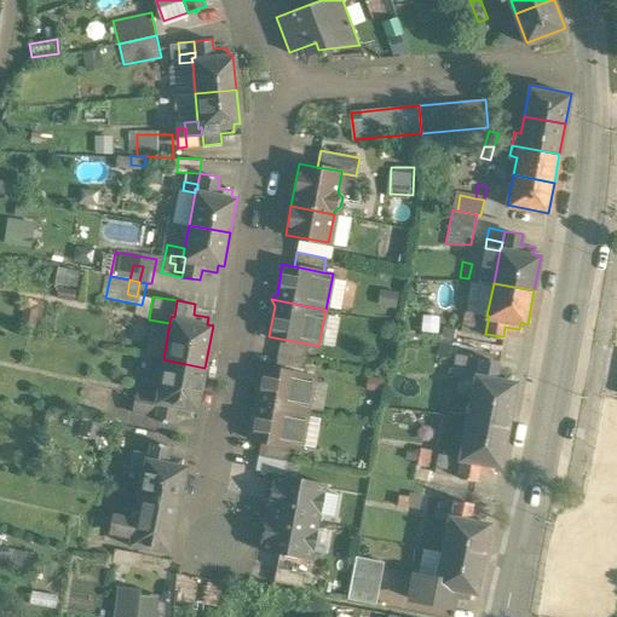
[(485,334),(489,316),(486,316),(466,312),(462,329),(485,334)]
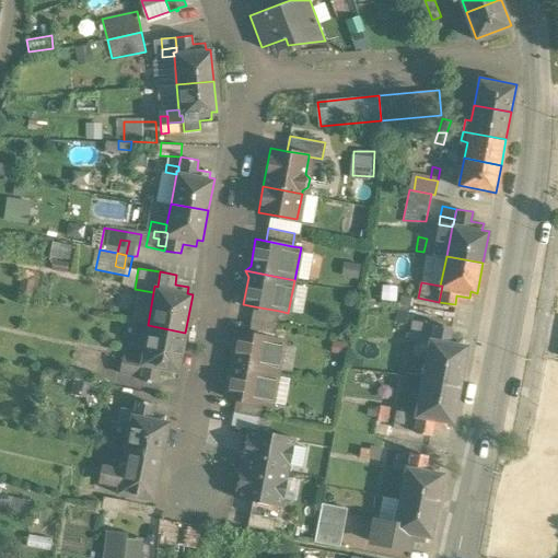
[(416,298),(405,295),(400,317),(411,318),(416,298)]
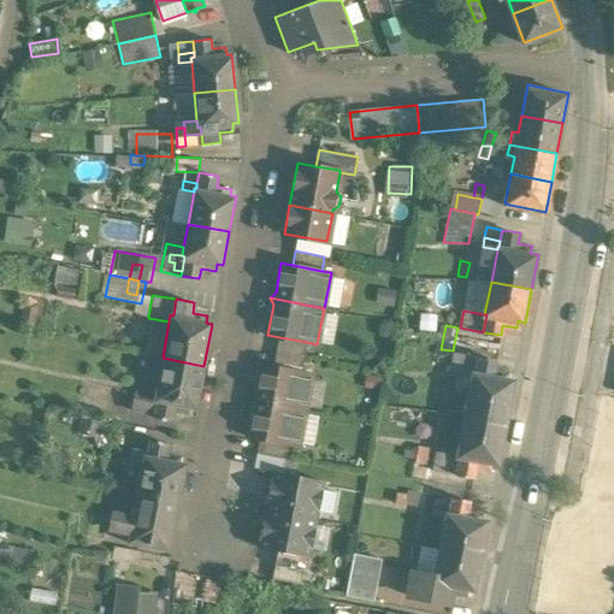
[(307,342),(279,337),(276,352),(305,356),(307,342)]
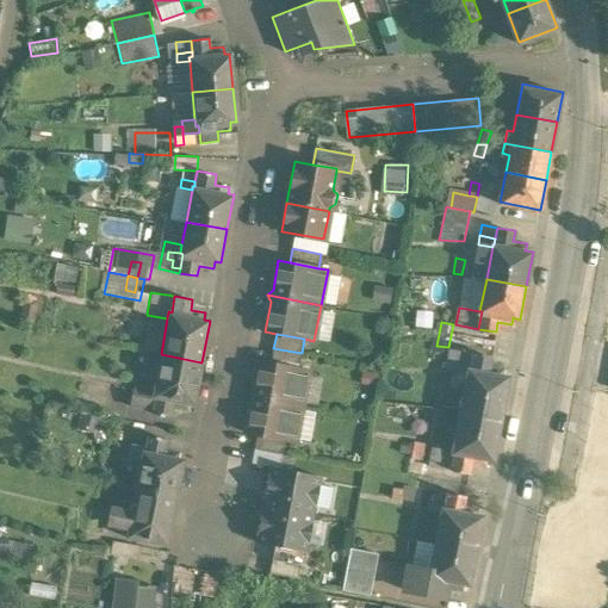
[(302,353),(273,348),(271,361),(299,366),(302,353)]
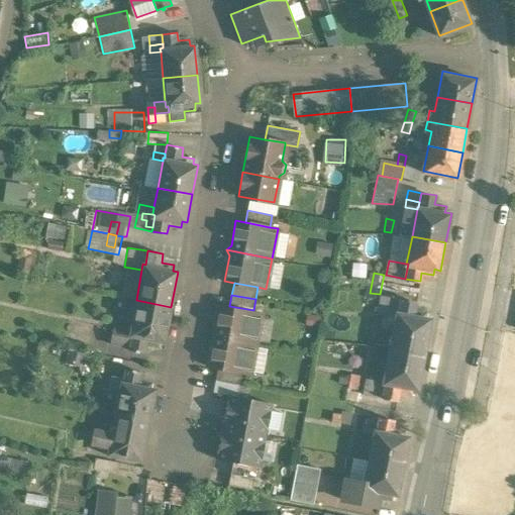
[(397,312),(398,312),(401,298),(382,295),(380,309),(397,312)]
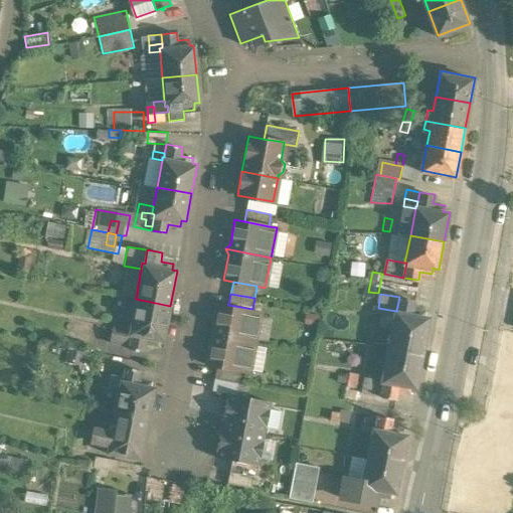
[(414,300),(399,297),(396,311),(395,311),(389,346),(422,352),(430,317),(423,316),(424,309),(413,307),(414,300)]
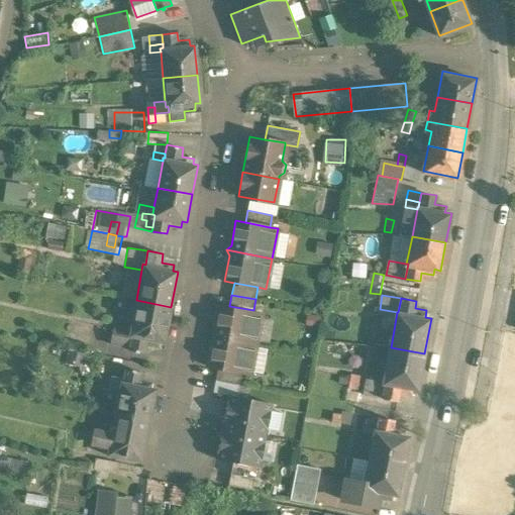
[(171,307),(136,300),(131,329),(113,326),(110,342),(129,345),(128,348),(144,351),(146,343),(158,346),(159,340),(165,341),(171,307)]
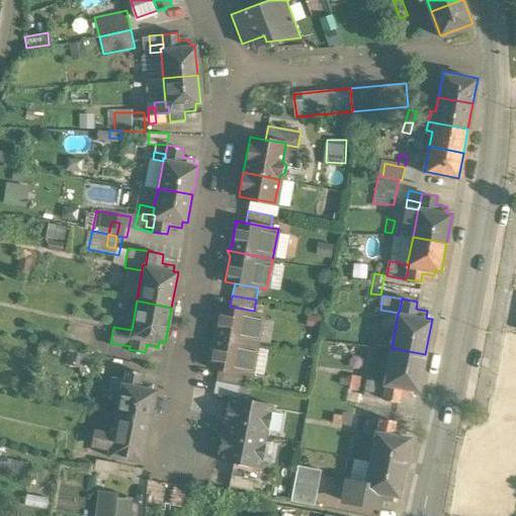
[(230,307),(221,305),(215,336),(256,344),(262,313),(254,311),(230,307)]
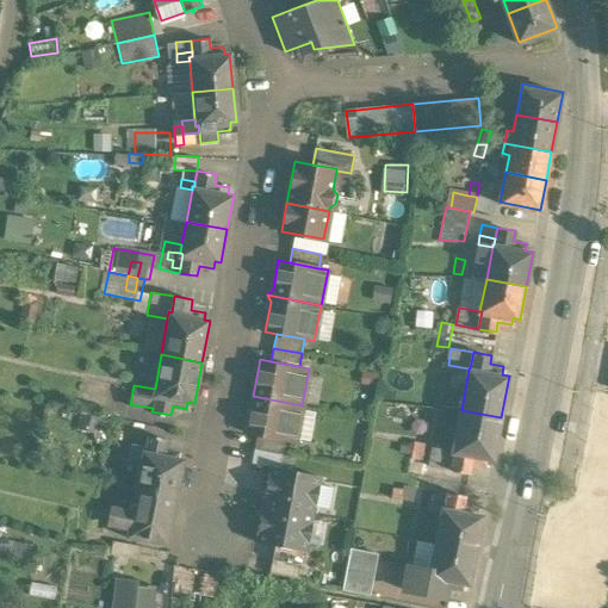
[(302,405),(253,396),(246,430),(285,439),(296,440),(302,405)]
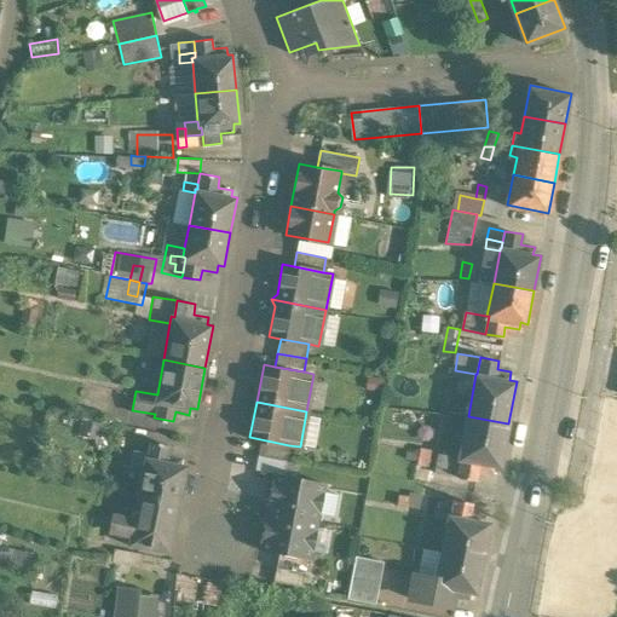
[(508,424),(468,416),(460,459),(461,459),(459,476),(477,479),(478,470),(491,472),(494,465),(501,466),(508,424)]
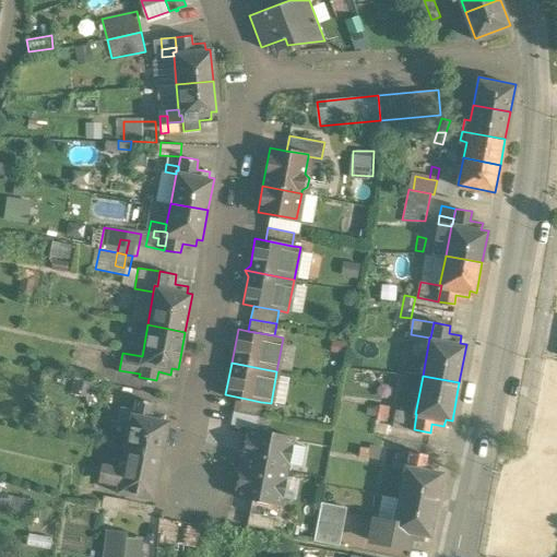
[(261,402),(236,396),(233,411),(258,415),(261,402)]
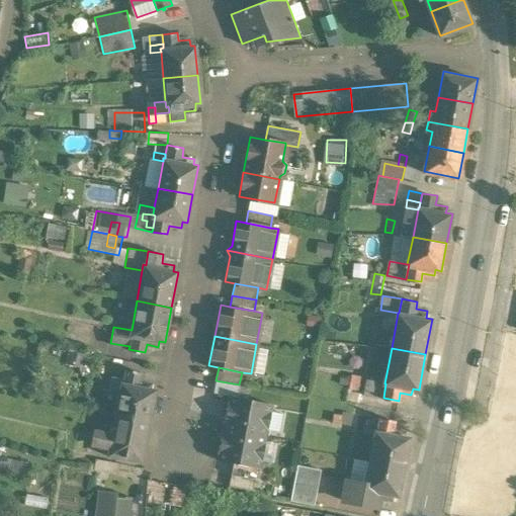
[(140,381),(142,372),(125,369),(123,378),(122,382),(120,391),(116,413),(151,419),(156,390),(150,389),(151,383),(140,381)]
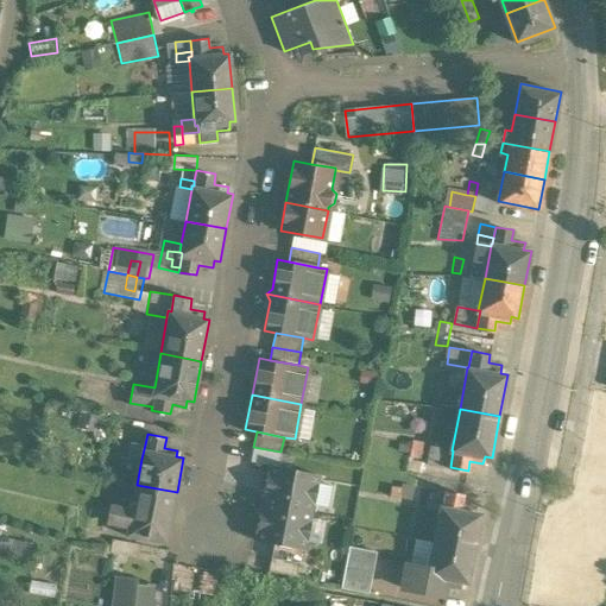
[(145,444),(132,442),(130,456),(141,459),(144,449),(145,444)]
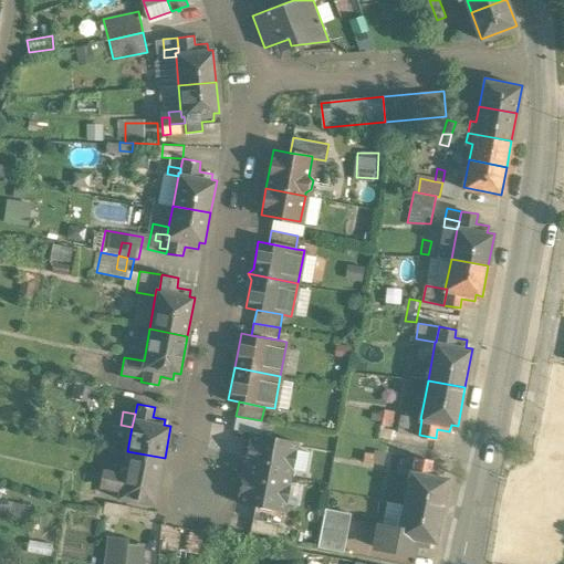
[(261,420),(236,416),(233,428),(251,431),(259,432),(261,420)]
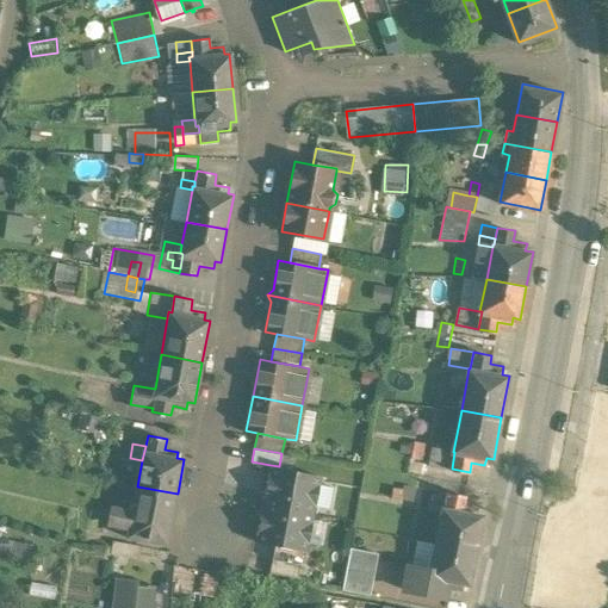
[(279,466),(271,465),(271,471),(268,471),(264,497),(266,497),(265,503),(311,513),(314,504),(316,504),(320,483),(317,482),(318,475),(279,466)]
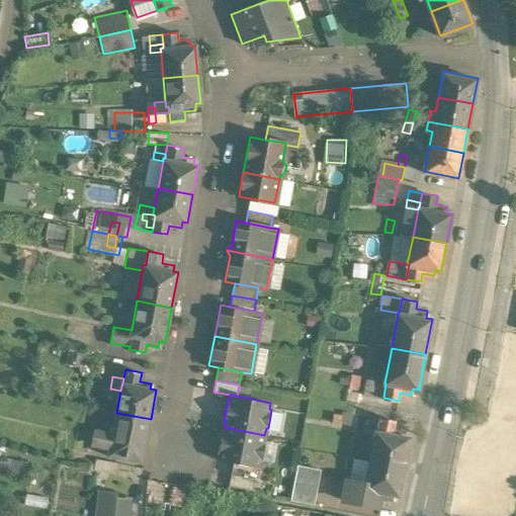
[(151,419),(116,413),(112,433),(96,430),(94,443),(110,446),(108,454),(139,460),(142,446),(145,447),(151,419)]
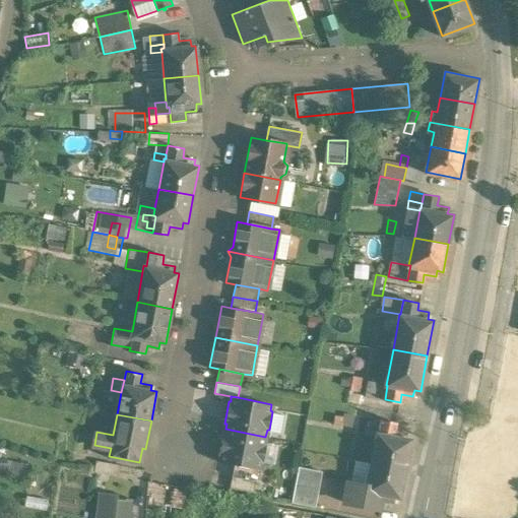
[(357,435),(376,439),(377,433),(378,433),(381,418),(361,414),(357,435)]
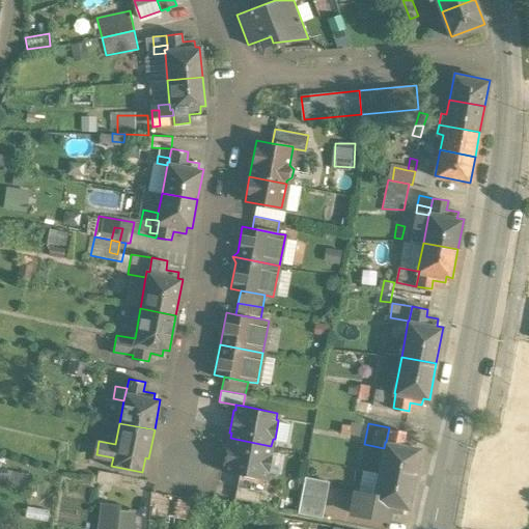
[(405,430),(389,427),(386,442),(385,442),(384,448),(380,472),(414,478),(420,449),(414,447),(415,442),(402,440),(405,430)]
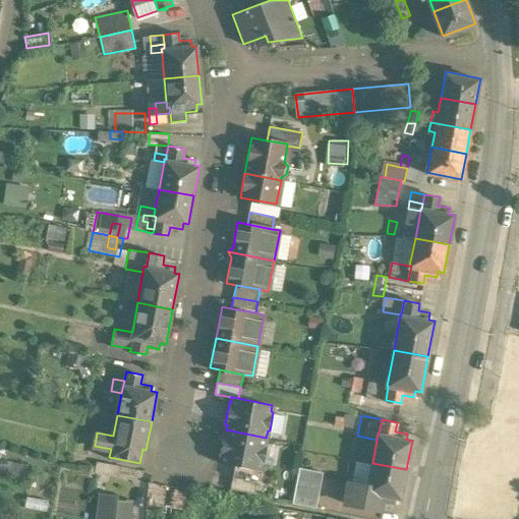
[(266,438),(226,429),(225,434),(223,434),(219,456),(221,456),(220,462),(235,465),(260,469),(261,469),(262,462),(264,462),(268,445),(265,445),(266,438)]
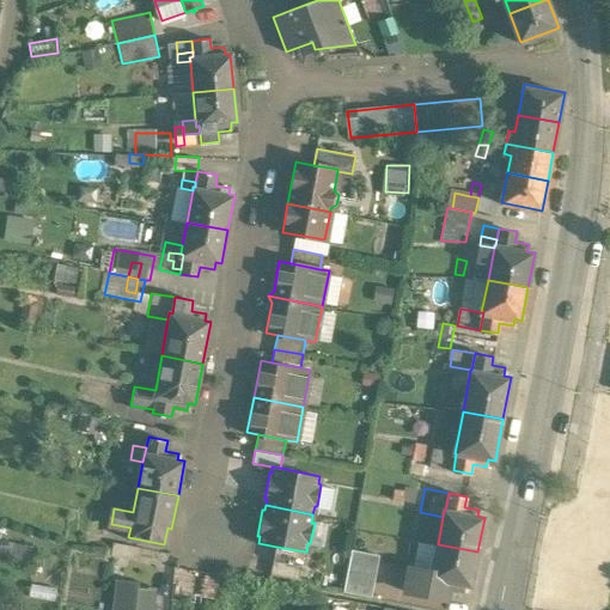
[(536,593),(583,601),(595,519),(548,512),(536,593)]
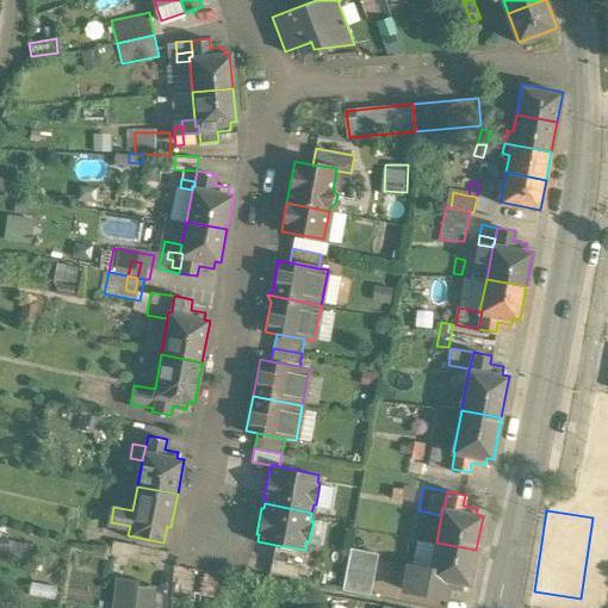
[(138,544),(113,539),(110,552),(136,557),(138,544)]
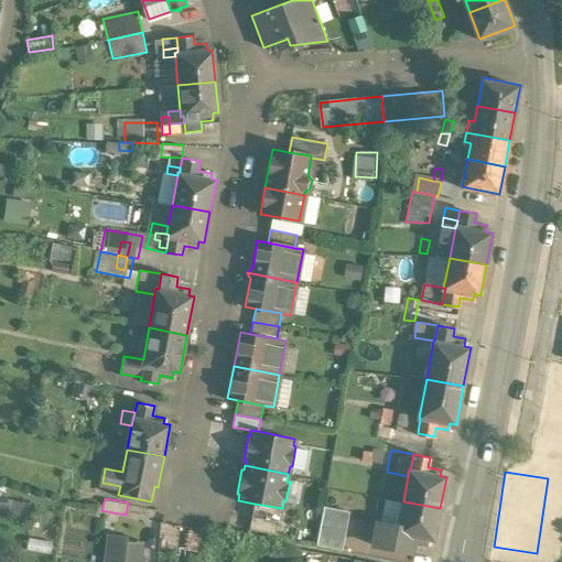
[(440,508),(403,501),(399,526),(378,522),(375,543),(411,550),(413,542),(427,544),(428,539),(434,540),(440,508)]
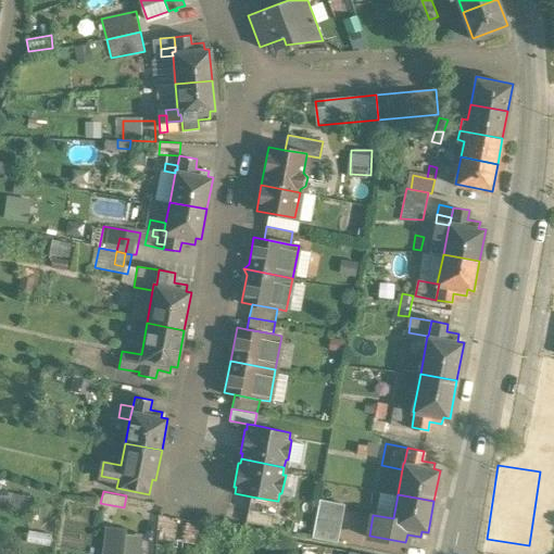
[(277,501),(251,496),(247,521),(272,526),(277,501)]
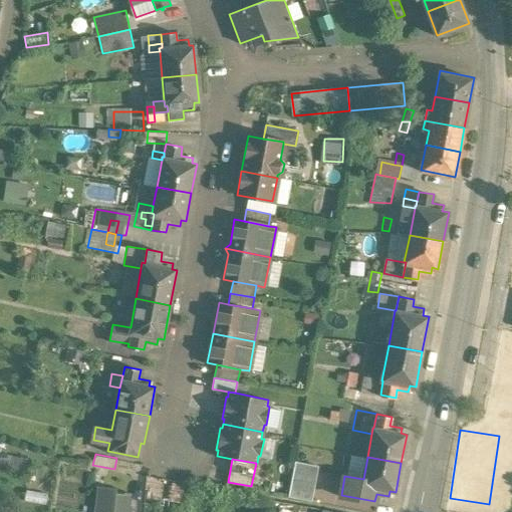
[(318,465),(295,461),(288,496),(311,501),(318,465)]
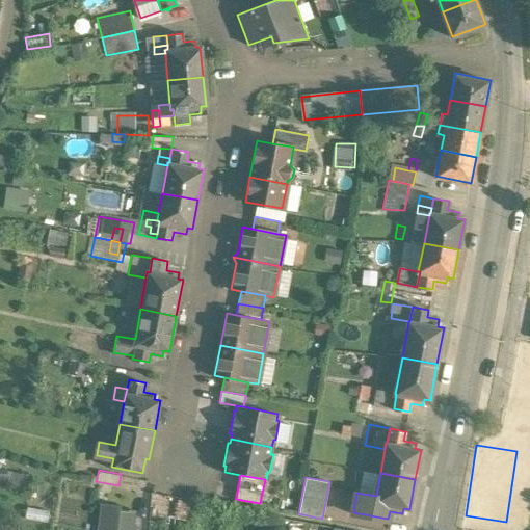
[(193,500),(179,499),(177,523),(192,523),(193,500)]
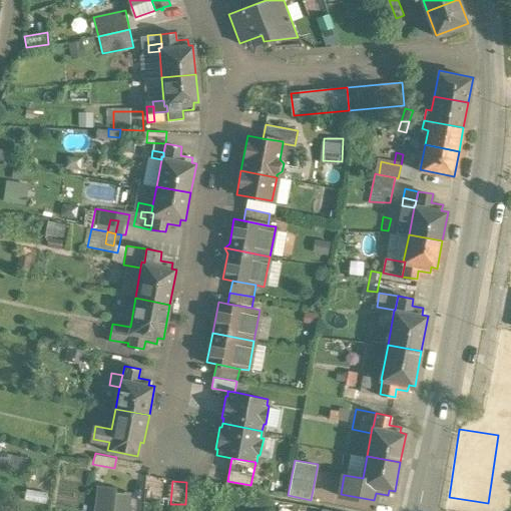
[(115,487),(98,484),(94,510),(127,510),(130,493),(122,492),(122,494),(114,493),(115,487)]
